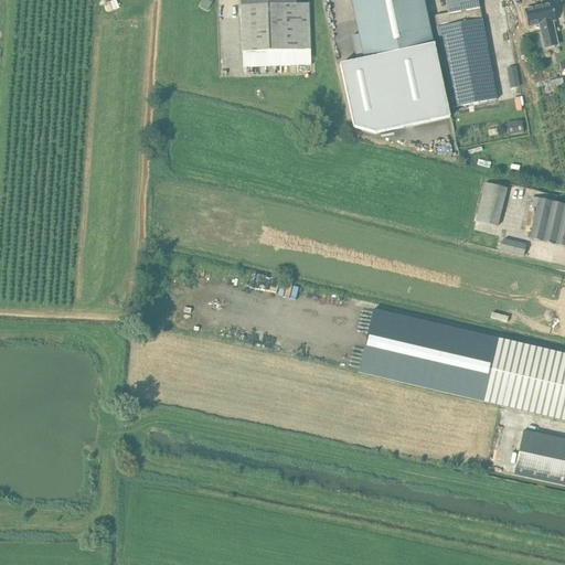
[(210,0),(203,0),(200,7),(208,11),(213,2),(210,0)]
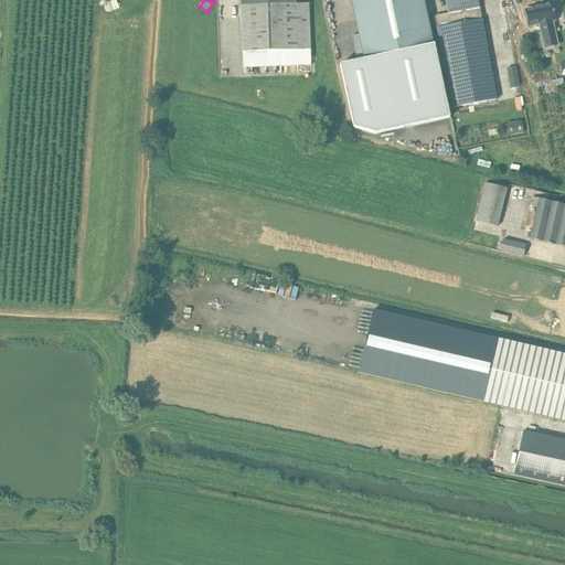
[(295,0),(240,0),(241,7),(242,22),(242,52),(243,67),(310,65),(310,50),(309,4),(296,4),(295,0)]
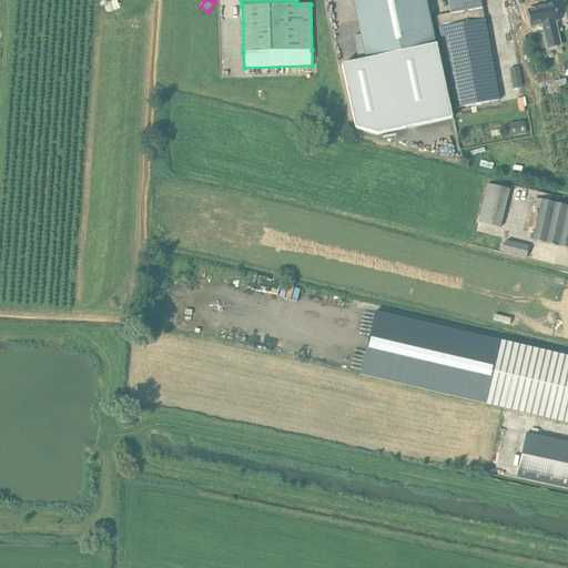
[(434,44),(424,0),(353,0),(361,34),(354,37),(358,59),(366,58),(366,60),(342,66),(355,128),(377,134),(452,118),(436,44),(434,44)]
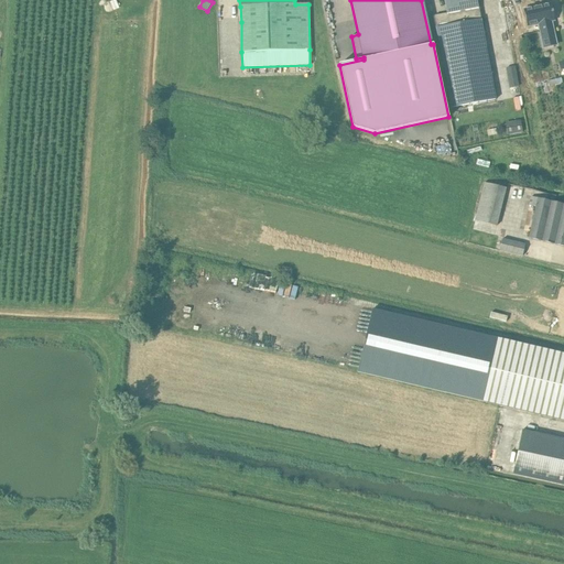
[(434,15),(436,28),(452,108),(496,99),(478,9),(476,0),(444,0),(447,13),(434,15)]
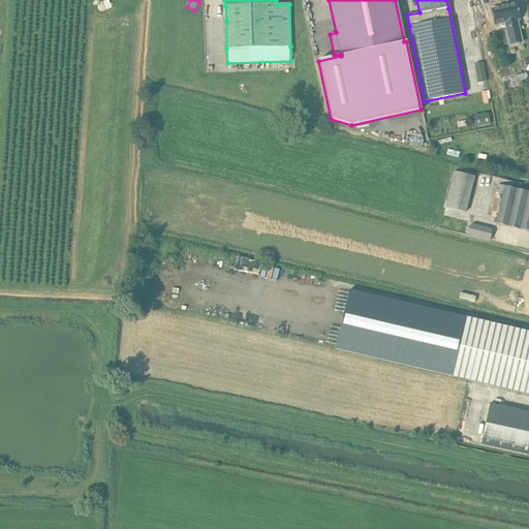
[(518,26),(517,20),(519,20),(516,3),(491,9),(495,25),(508,22),(509,28),(505,29),(509,45),(522,42),(519,26),(518,26)]
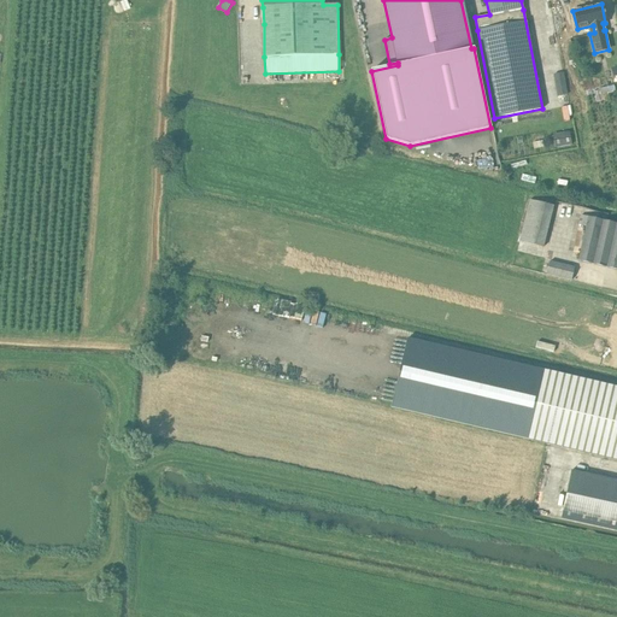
[(557,97),(568,95),(563,72),(553,75),(557,97)]
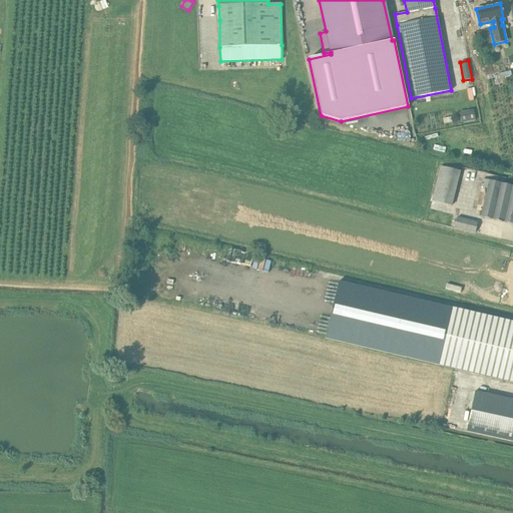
[(473,109),(459,111),(461,123),(475,121),(473,109)]
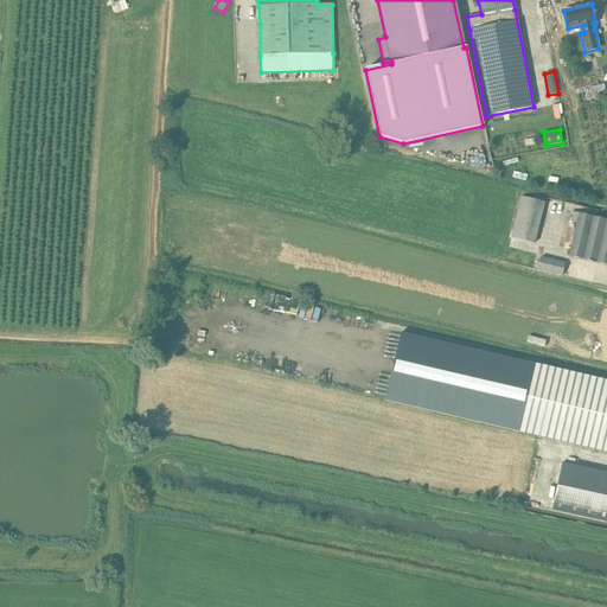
[(521,197),(510,238),(535,244),(544,203),(521,197)]
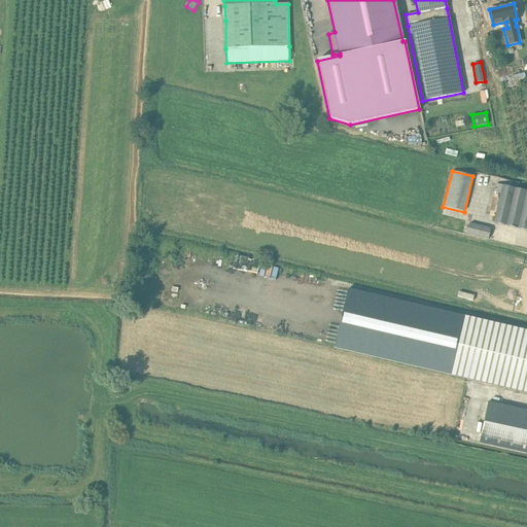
[(526,190),(515,188),(495,183),(493,191),(500,194),(493,222),(526,231),(526,190)]
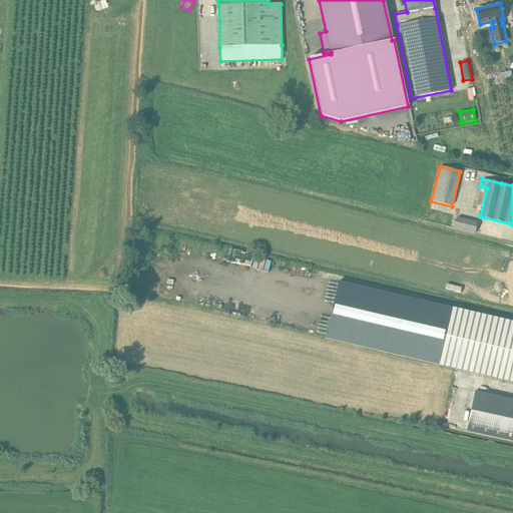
[(457,217),(454,228),(475,233),(477,222),(457,217)]
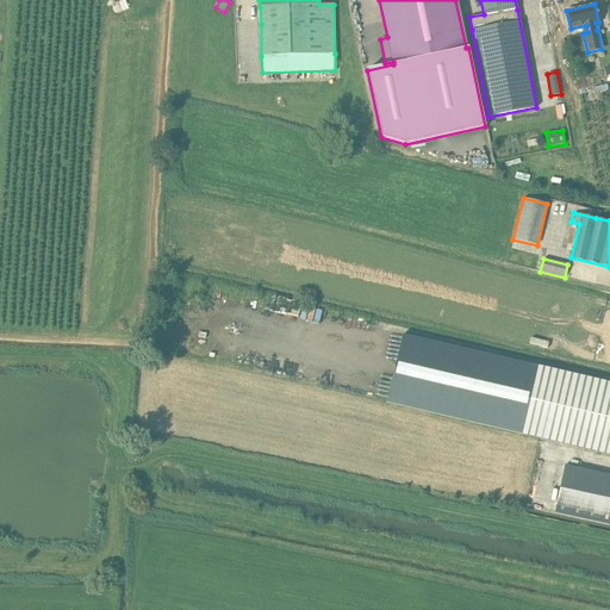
[(386,403),(543,440),(609,454),(609,383),(403,334),(386,403)]
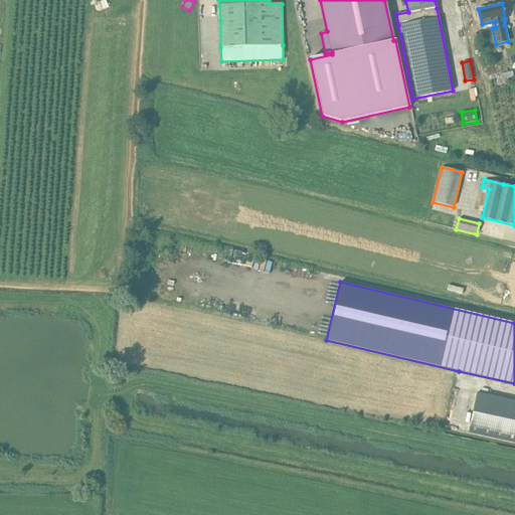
[(468,434),(514,443),(514,400),(477,392),(468,434)]
